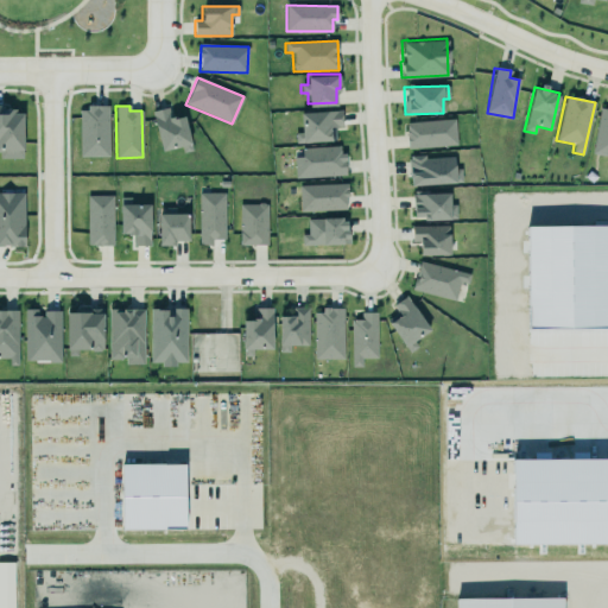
[(593,154),(607,156),(607,106),(597,106),(593,154)]
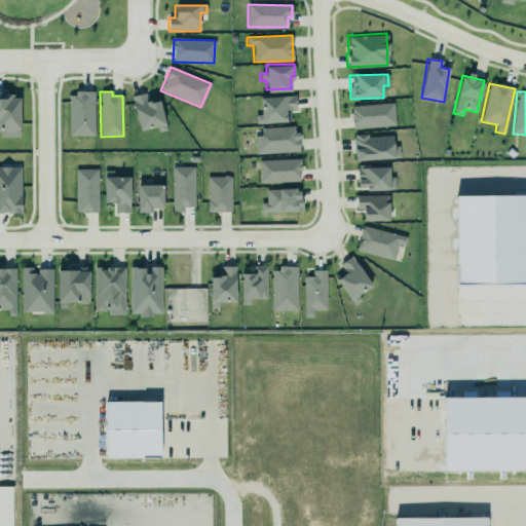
[(69,136),(94,136),(94,92),(68,92),(69,136)]
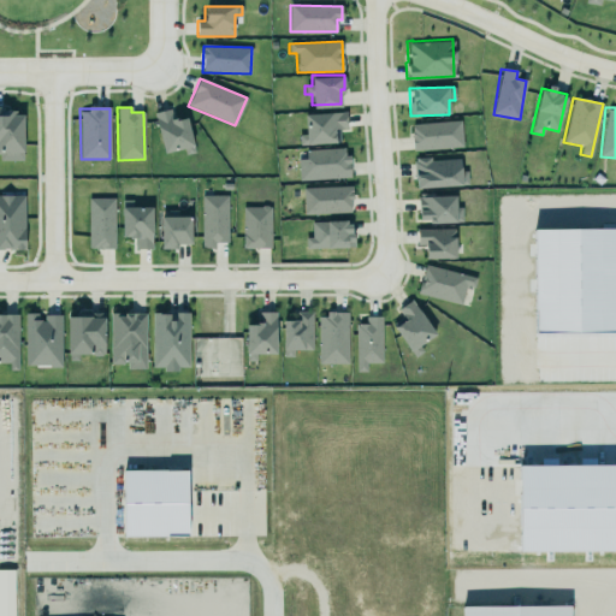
[(153,113),(164,155),(194,148),(185,117),(172,120),(170,108),(153,113)]
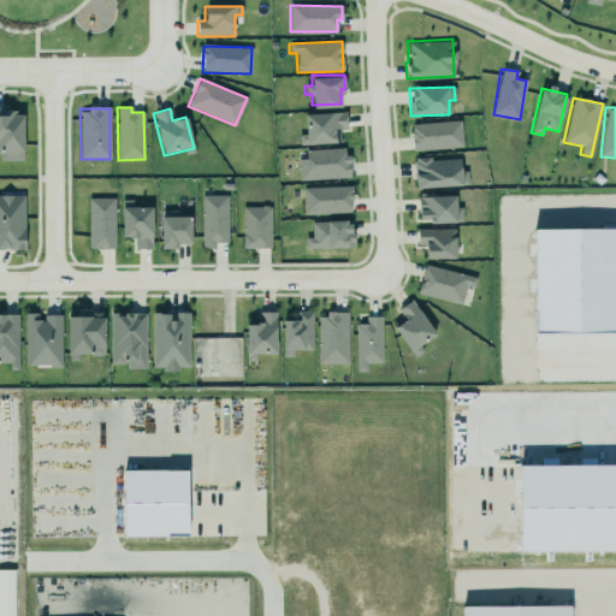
[(23,110),(0,110),(0,157),(0,161),(23,160),(23,110)]
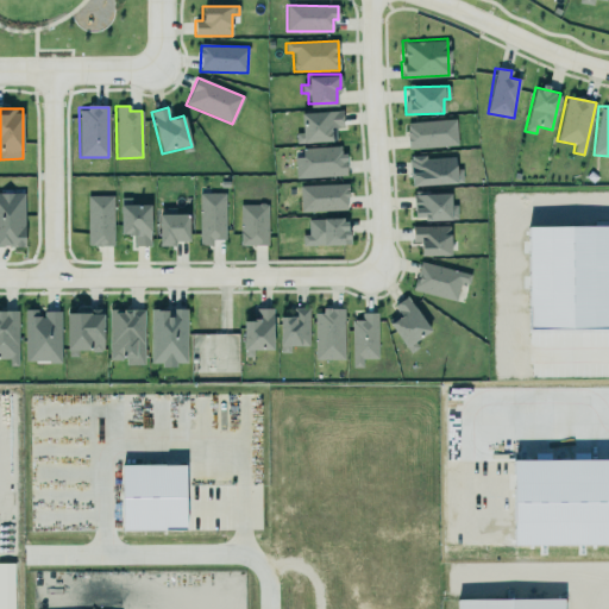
[(295,144),(331,142),(331,127),(343,127),(341,112),(301,113),(301,133),(295,133),(295,144)]
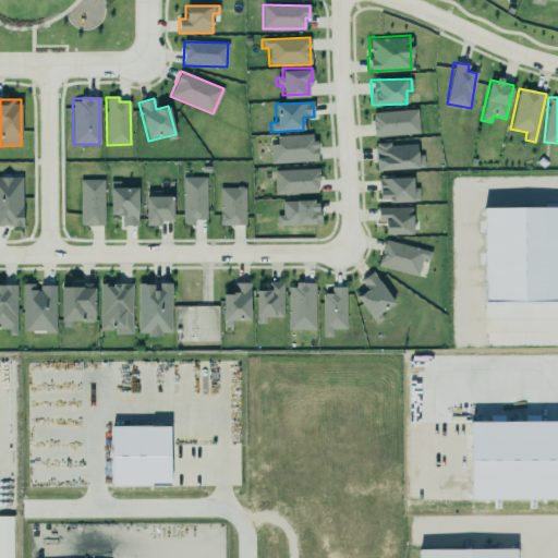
[(373,136),(419,134),(417,110),(372,111),(373,136)]
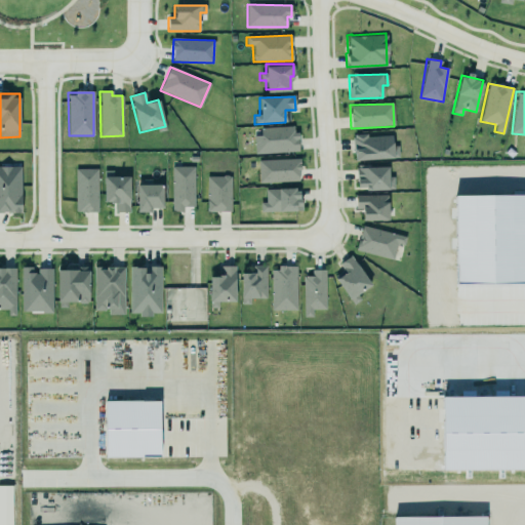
[(254,136),(254,154),(297,152),(296,126),(260,127),(260,135),(254,136)]
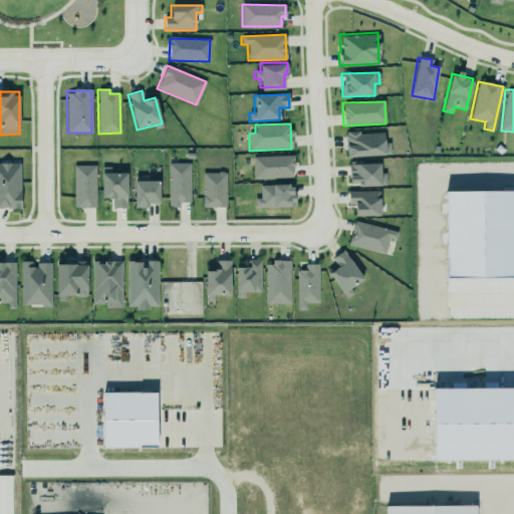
[(346,157),(390,155),(390,143),(383,143),(383,132),(344,134),(346,157)]
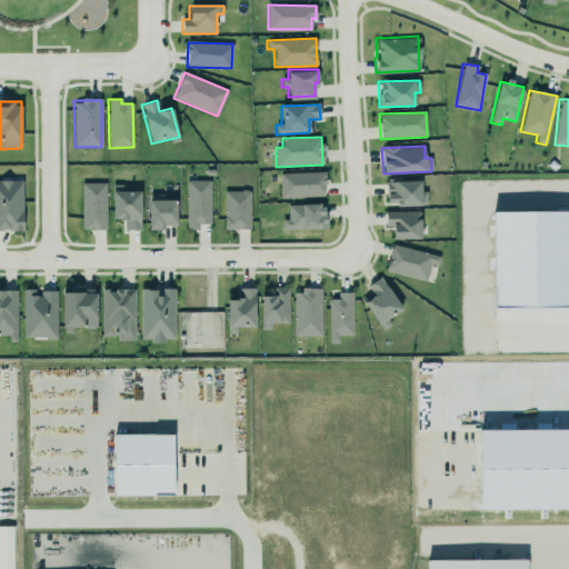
[(278,172),(322,170),(323,181),(321,182),(321,195),(279,197),(278,172)]
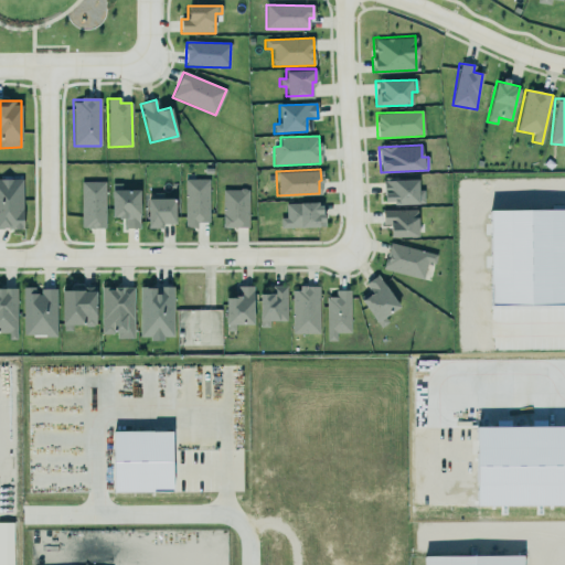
[(22,179),(0,179),(0,228),(23,230),(22,179)]
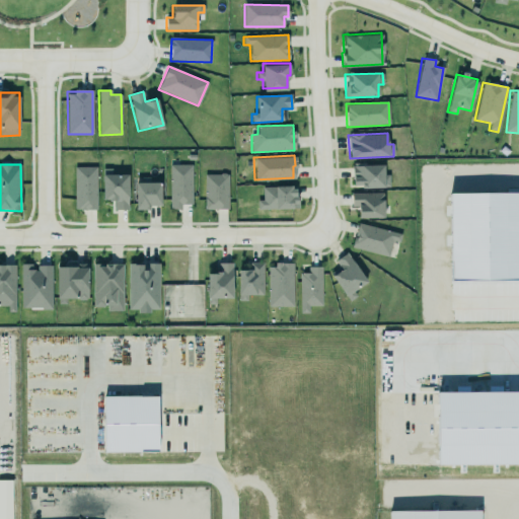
[(192,204),(192,164),(169,165),(170,209),(181,209),(181,205),(192,204)]
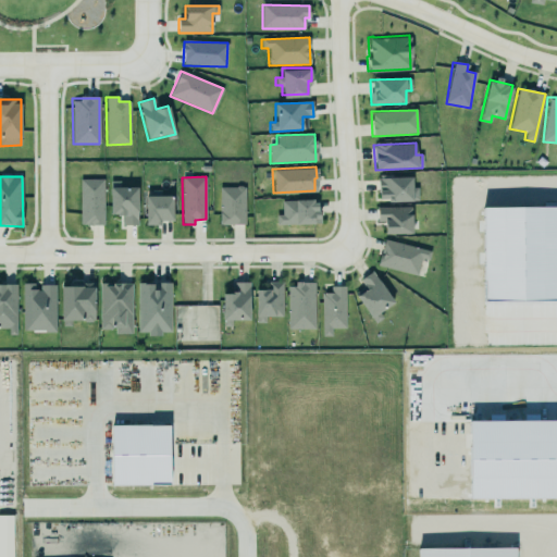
[(378,178),(379,202),(418,200),(417,186),(412,187),(411,177),(378,178)]
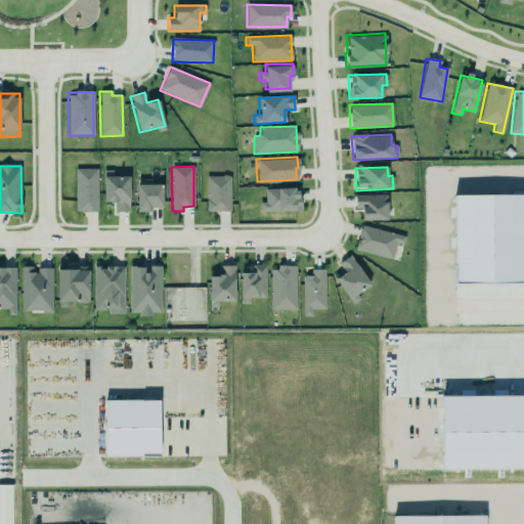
[(97,168),(75,169),(75,212),(97,212),(97,168)]
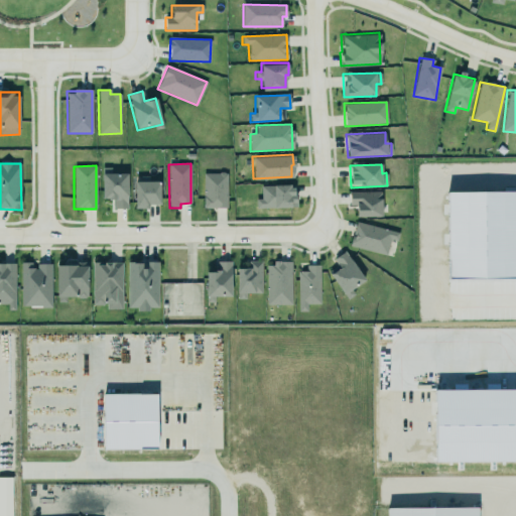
[(127,173),(111,173),(111,167),(101,168),(102,200),(113,200),(113,209),(127,209),(127,173)]
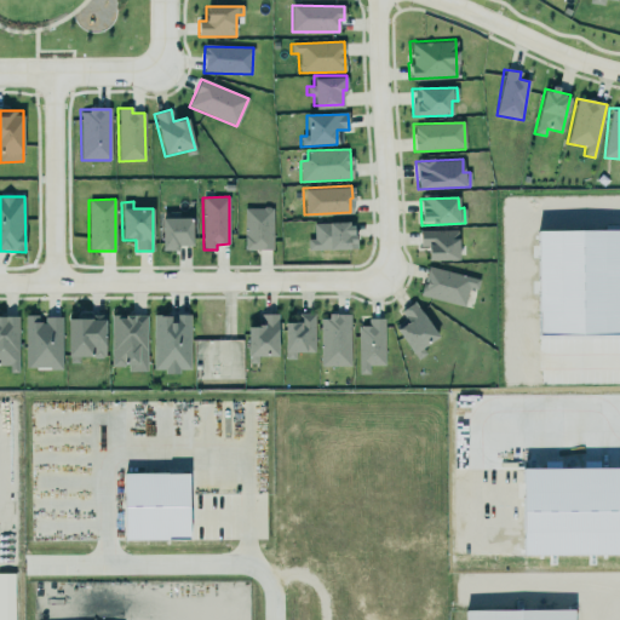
[(245,251),(273,250),(273,207),(244,208),(245,251)]
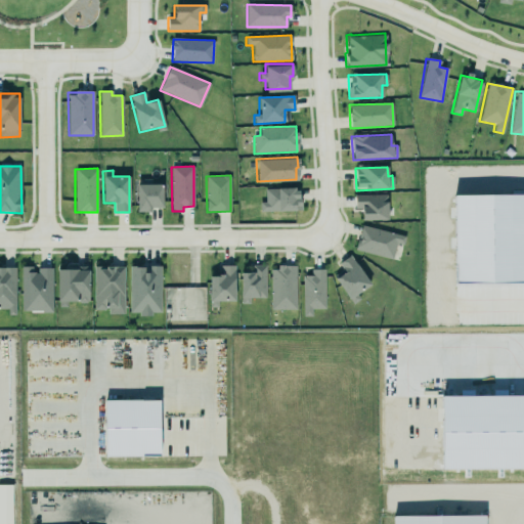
[(136,184),(136,212),(149,212),(149,208),(163,208),(162,184),(151,185),(151,179),(145,179),(145,184),(136,184)]
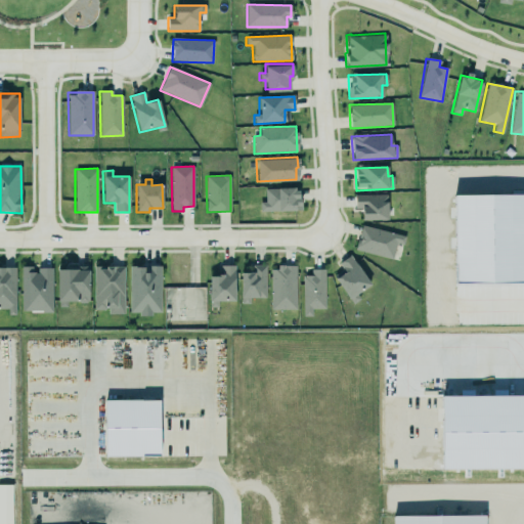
[(264,188),(265,202),(259,202),(260,212),(300,211),(300,188),(264,188)]
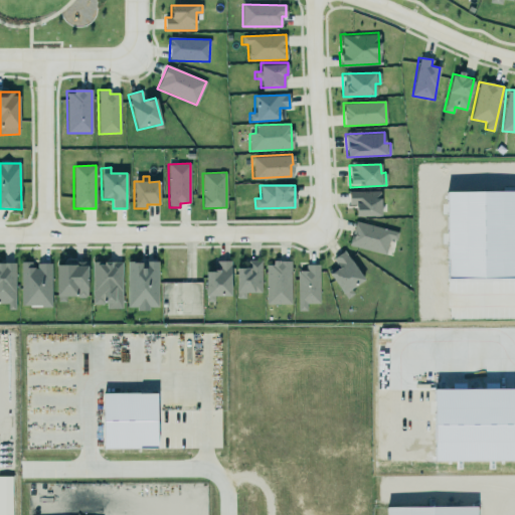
[(348,192),(348,205),(355,205),(356,216),(380,216),(380,191),(348,192)]
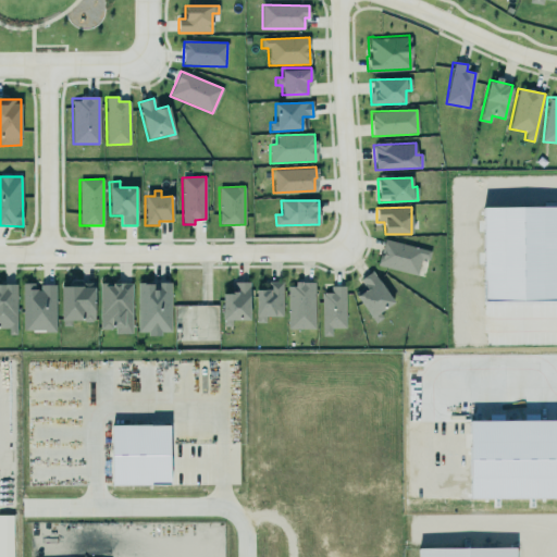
[(431,251),(384,239),(378,265),(417,275),(421,259),(429,260),(431,251)]
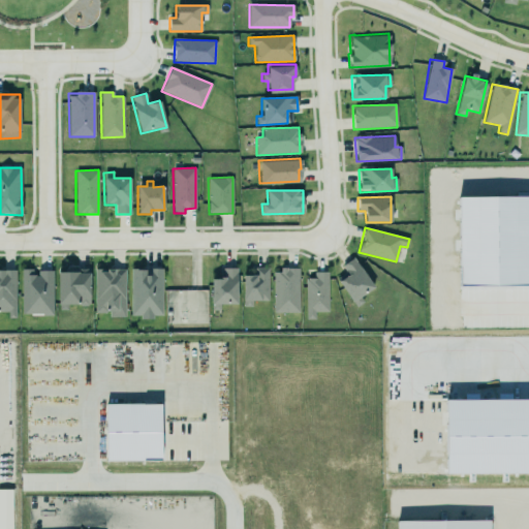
[(341,266),(345,273),(336,279),(355,308),(364,303),(360,297),(374,287),(352,257),(341,266)]
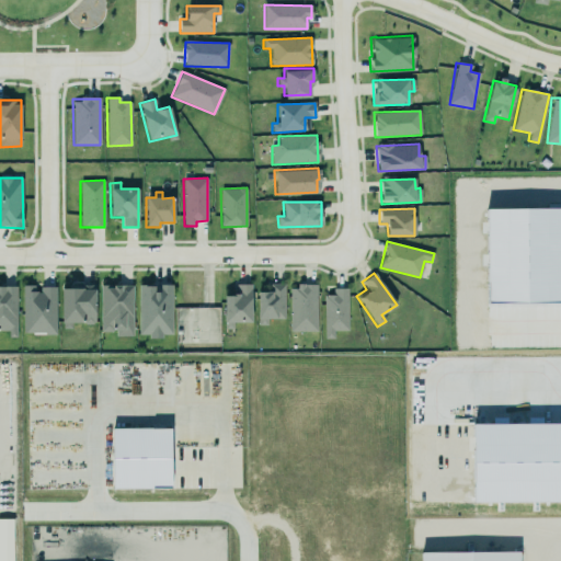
[(0,282),(14,282),(14,334),(9,334),(9,329),(0,329),(0,282)]
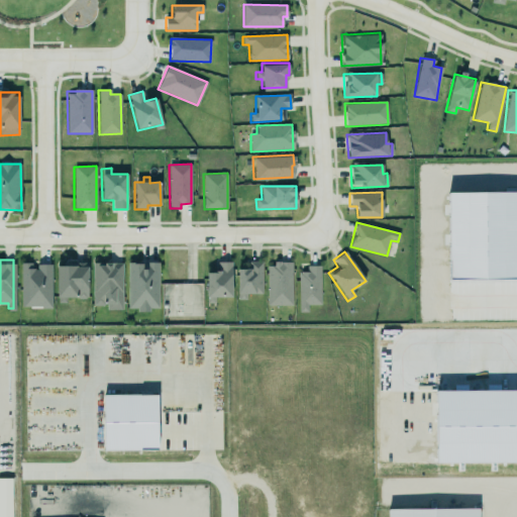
[(246,260),(261,260),(261,262),(261,263),(261,292),(244,292),(244,298),(235,298),(235,292),(235,269),(235,267),(243,267),(246,267),(246,260)]
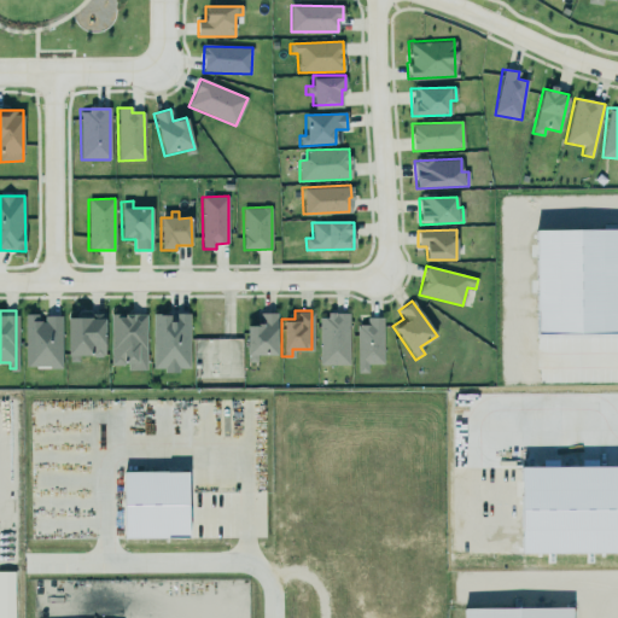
[(277,313),(258,314),(258,326),(246,326),(248,362),(257,362),(256,355),(277,355),(277,313)]
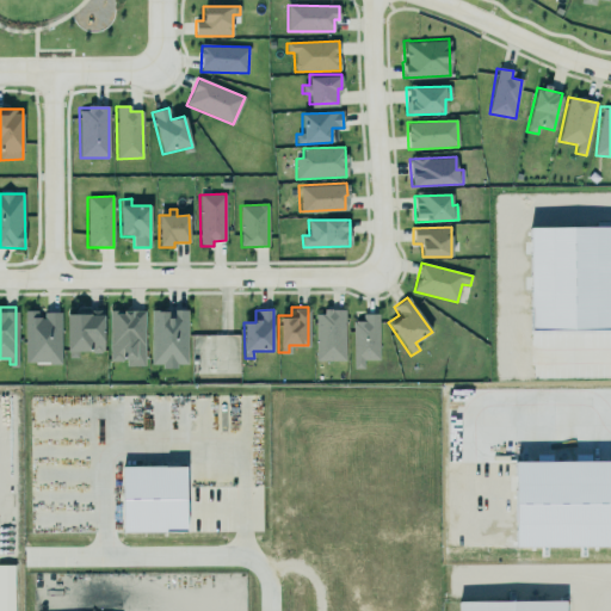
[(61,313),(41,313),(41,312),(25,310),(24,364),(61,364),(61,313)]
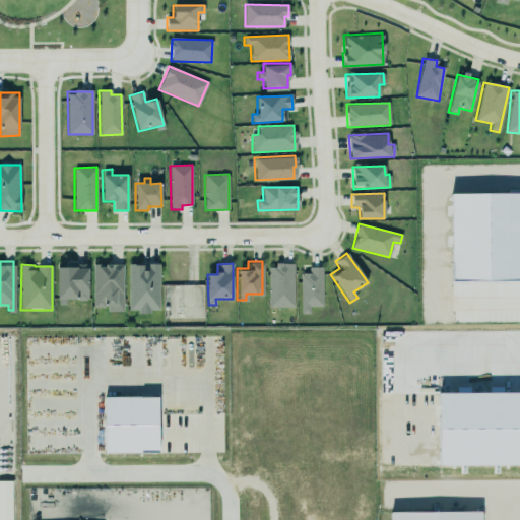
[(92,264),(93,308),(108,308),(108,312),(123,311),(123,264),(92,264)]
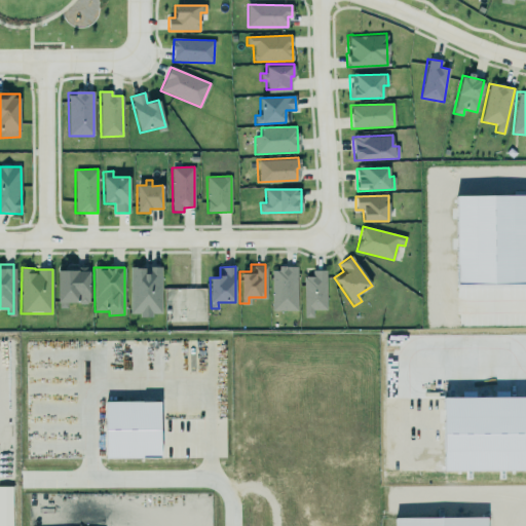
[(129,315),(161,315),(161,267),(129,267),(129,315)]
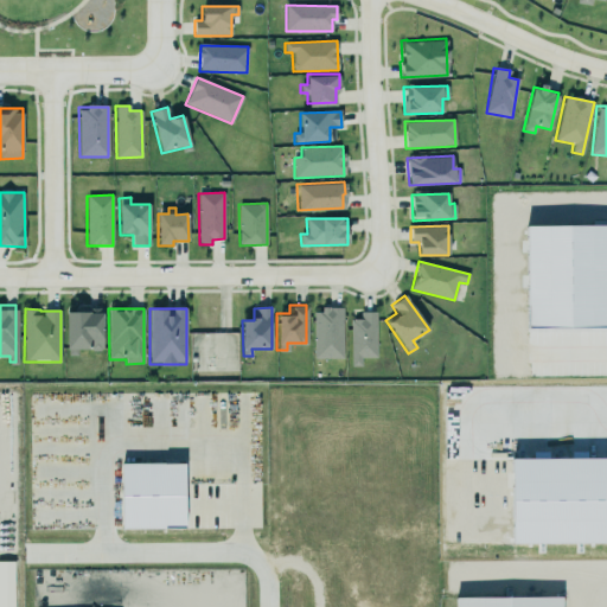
[(343,359),(343,310),(313,310),(313,359),(343,359)]
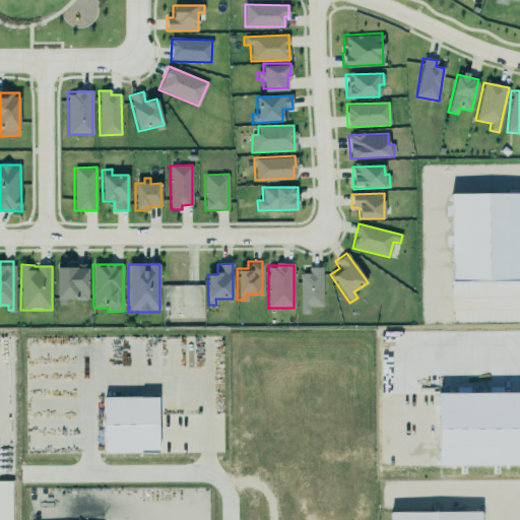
[(56,267),(56,301),(88,300),(87,266),(56,267)]
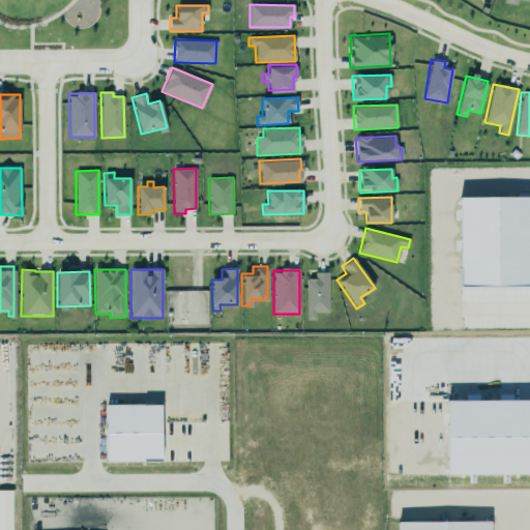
[(305,280),(306,320),(316,320),(316,313),(329,313),(328,272),(314,272),(314,278),(305,280)]
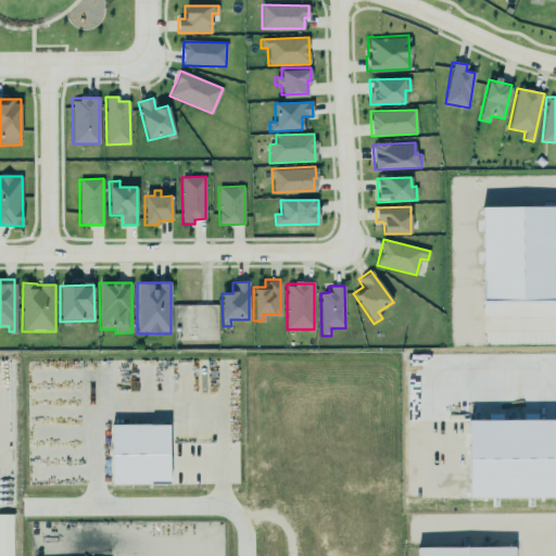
[(468,498),(555,496),(555,419),(468,420),(468,498)]
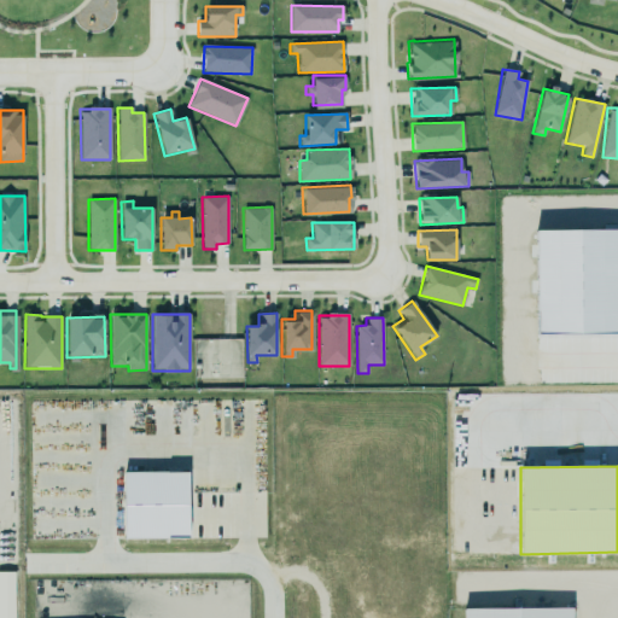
[(187,472),(123,472),(123,537),(187,537),(187,472)]
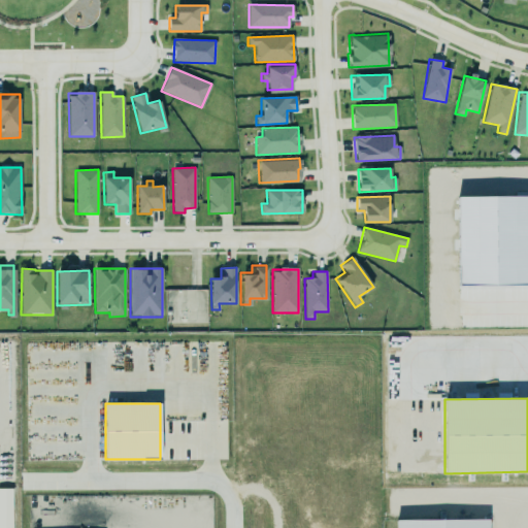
[(0,527),(11,527),(11,489),(0,488),(0,527)]
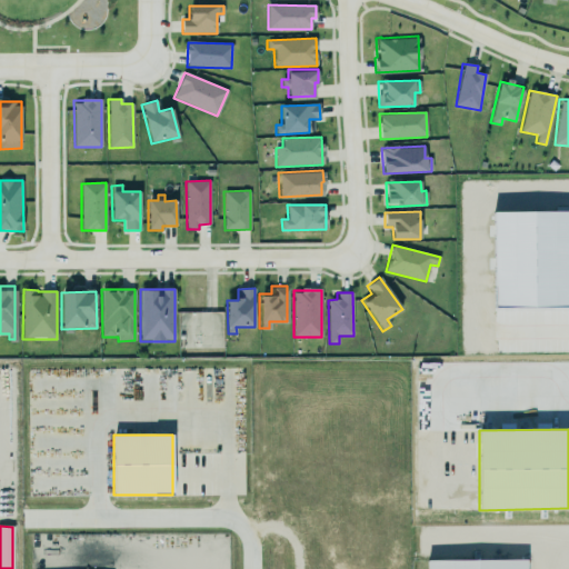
[(427,568),(427,556),(527,555),(527,568),(427,568)]
